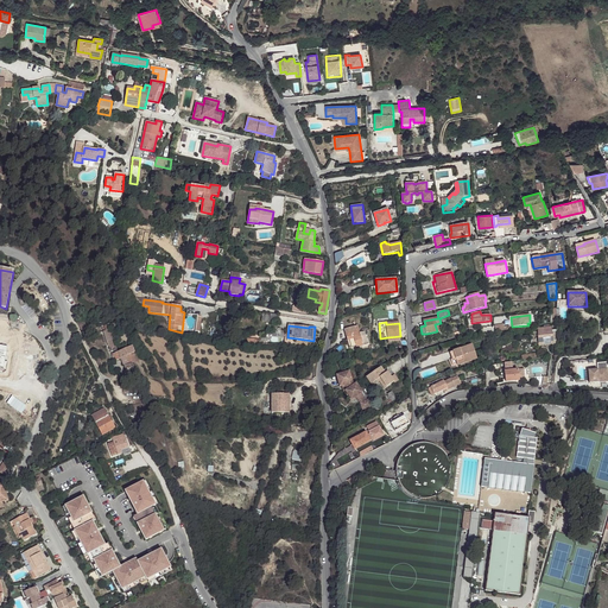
[(358,325),(344,330),(347,340),(354,339),(356,347),(368,343),(365,331),(368,330),(367,329),(362,330),(362,333),(360,333),(358,325)]
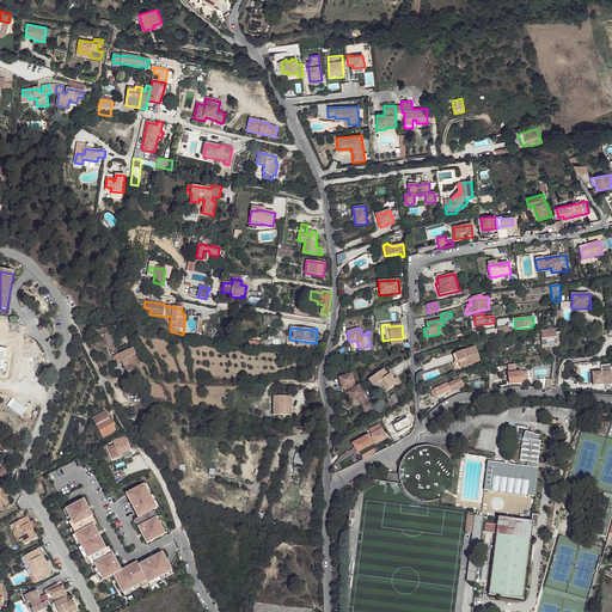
[(555,330),(542,331),(542,348),(560,346),(560,342),(561,332),(555,334),(555,330)]
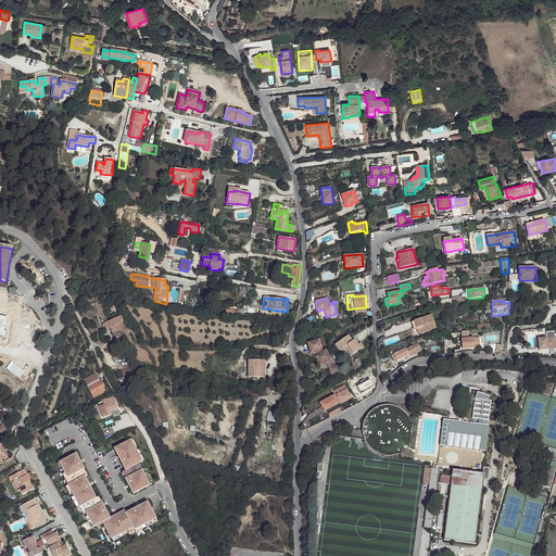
[(100,323),(106,321),(101,302),(95,303),(100,323)]
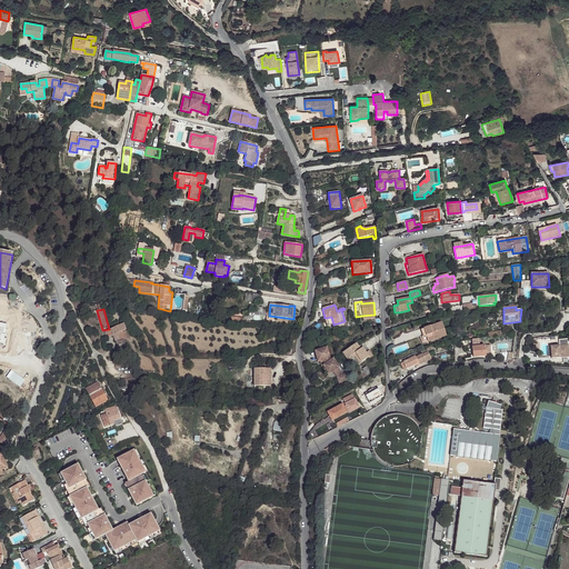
[(441,322),(423,329),(427,337),(428,342),(447,336),(441,322)]
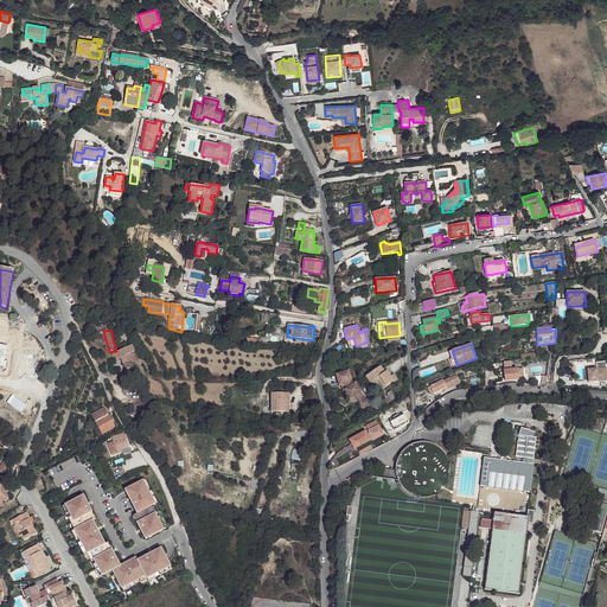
[(132,346),(112,355),(113,357),(115,357),(116,359),(121,357),(123,364),(131,362),(128,353),(134,351),(132,346)]
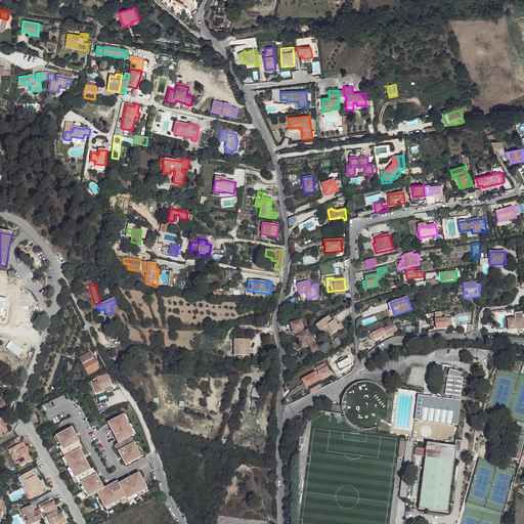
[(515,318),(507,319),(508,331),(523,329),(523,326),(523,312),(515,313),(515,318)]
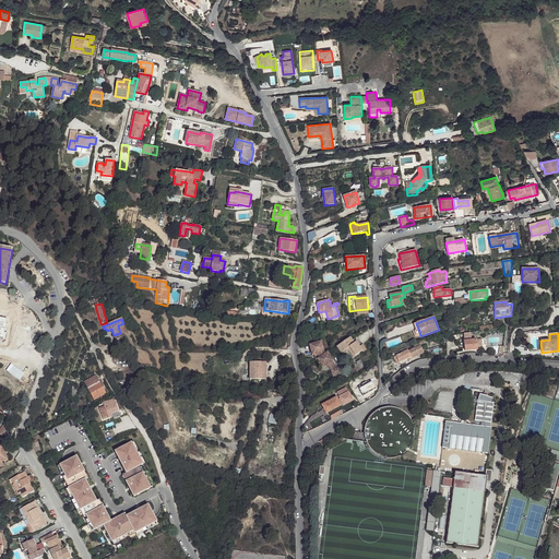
[(349,337),(339,345),(343,352),(349,347),(355,356),(363,352),(363,351),(356,342),(355,343),(354,344),(352,341),(349,337)]
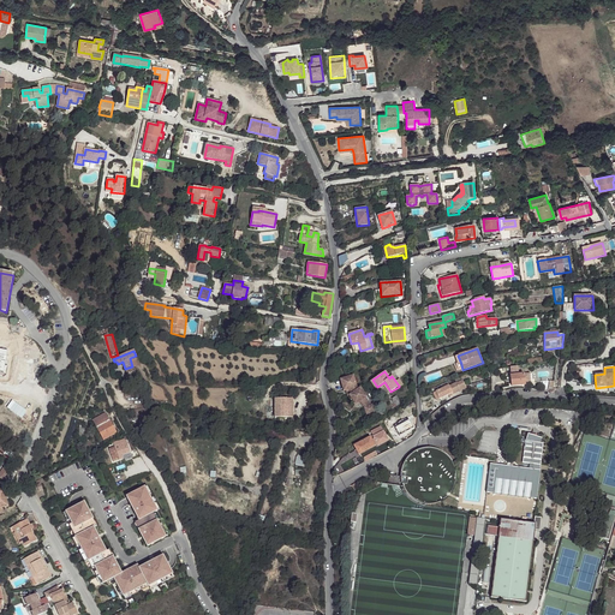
[(530,374),(511,376),(512,387),(525,384),(525,383),(531,383),(530,374)]
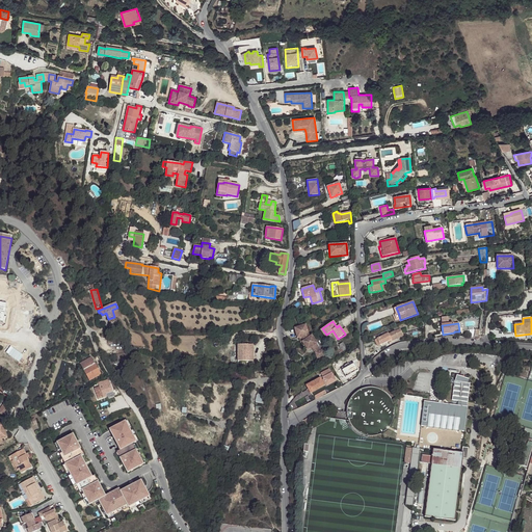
[(294,328),(297,338),(299,338),(301,337),(303,341),(301,342),(306,348),(310,348),(312,347),(315,352),(317,358),(325,355),(323,349),(321,350),(319,346),(313,338),(310,337),(306,325),(294,328)]
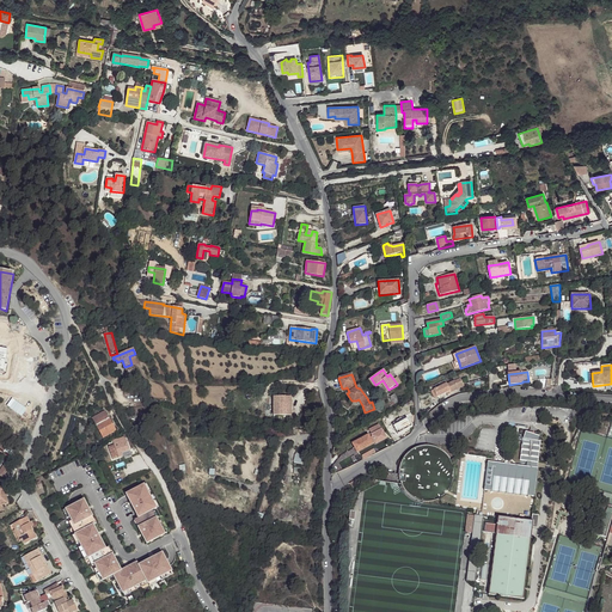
[(446,384),(434,390),(438,398),(446,393),(450,391),(451,393),(464,386),(459,375),(452,377),(454,380),(447,384),(446,384)]
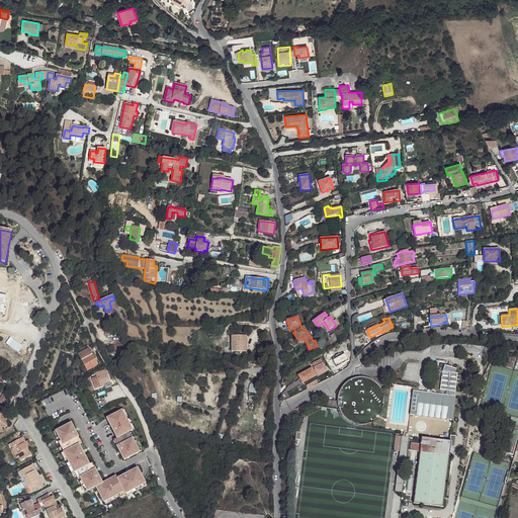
[(318,326),(314,320),(312,322),(317,329),(323,325),(327,331),(329,330),(324,322),(318,326)]
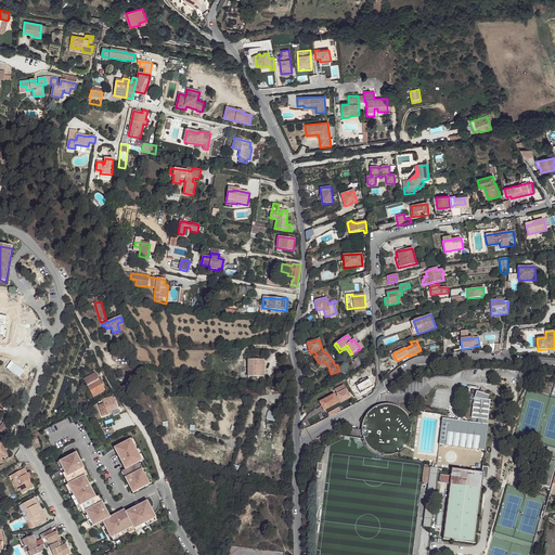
[(248,360),(248,376),(265,376),(265,366),(262,366),(262,364),(265,364),(265,360),(248,360)]
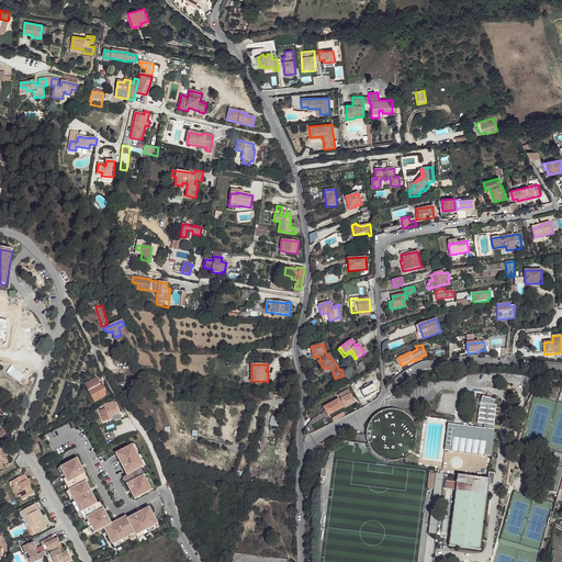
[(107,395),(97,378),(85,384),(94,402),(107,395)]
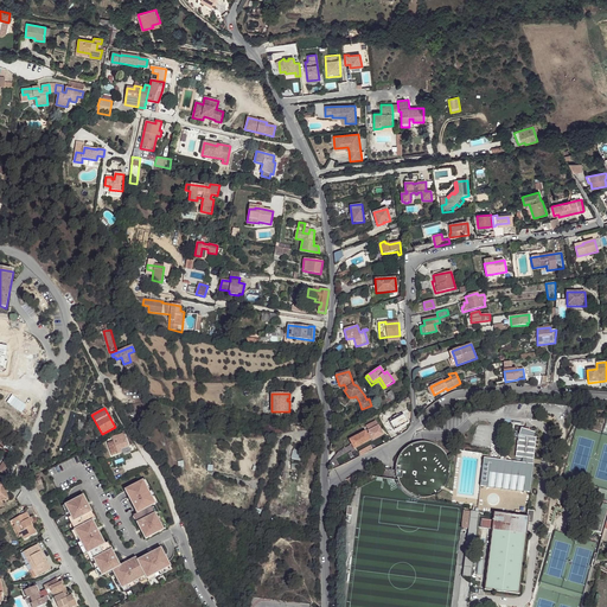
[(390,423),(395,430),(408,422),(404,415),(398,417),(397,415),(393,417),(395,420),(390,423)]
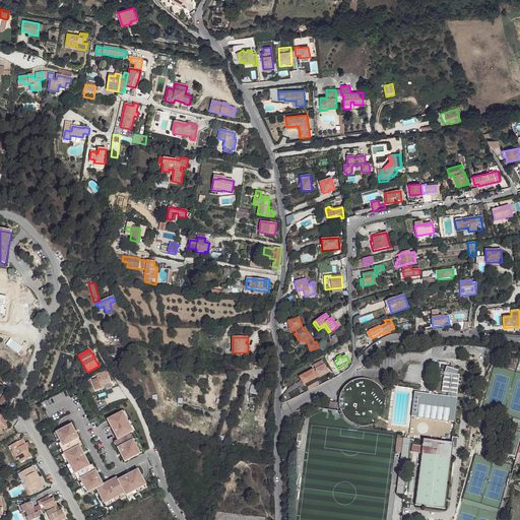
[(414,392),(411,416),(454,421),(457,397),(456,397),(459,375),(455,374),(456,366),(449,366),(448,373),(444,373),(442,391),(448,392),(447,396),(414,392)]
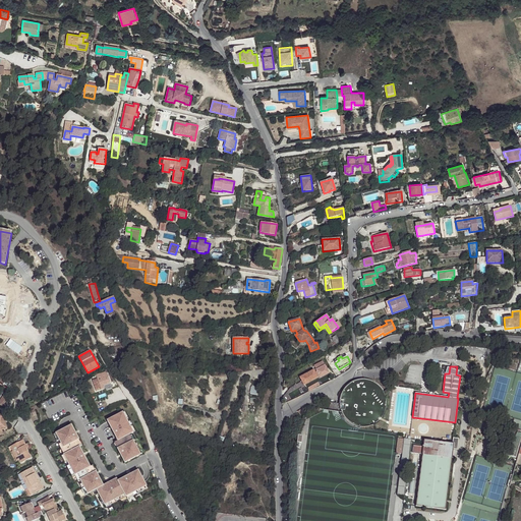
[(305,372),(299,377),(304,385),(317,378),(313,370),(306,374),(305,372)]
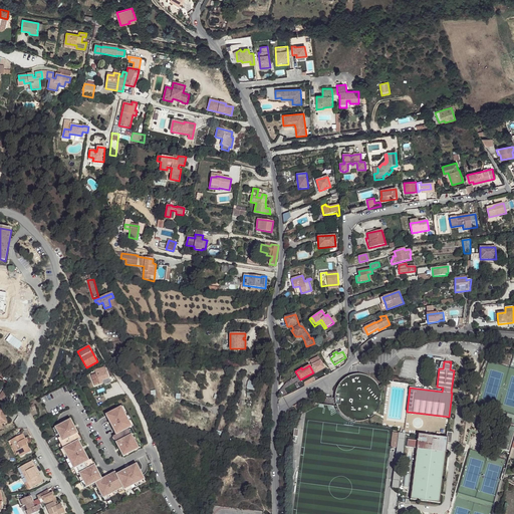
[(96,373),(90,375),(94,386),(99,383),(97,379),(101,377),(100,376),(107,373),(105,368),(104,368),(104,367),(94,370),(96,373)]
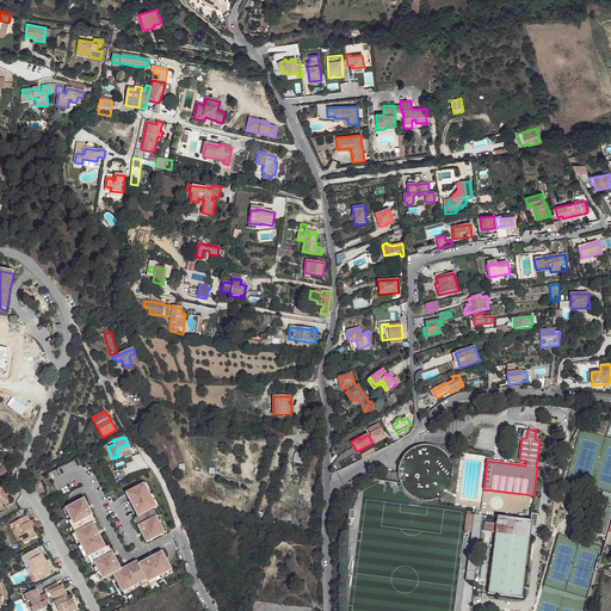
[(399,473),(386,471),(384,481),(400,483),(403,488),(408,494),(417,499),(421,500),(430,500),(434,499),(439,498),(444,494),(449,488),(452,483),(454,477),(454,468),(452,462),(451,460),(448,454),(442,450),(438,448),(431,445),(425,444),(418,446),(411,449),(407,452),(403,457),(401,460),(400,463),(399,467),(399,473)]
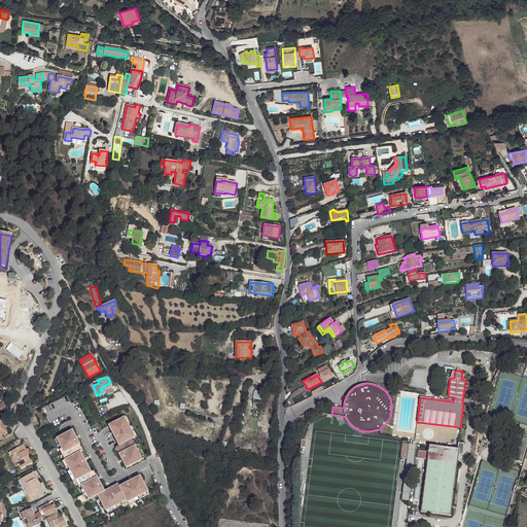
[(252,398),(262,400),(265,391),(254,389),(252,398)]
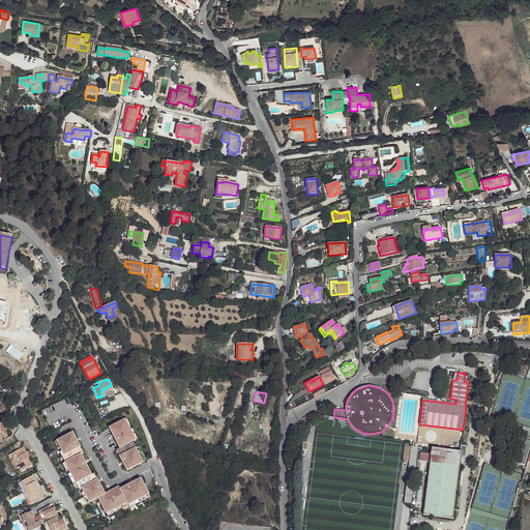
[(127,471),(143,463),(137,452),(136,448),(131,442),(134,441),(136,440),(130,430),(128,427),(124,420),(109,428),(120,448),(116,450),(127,471)]
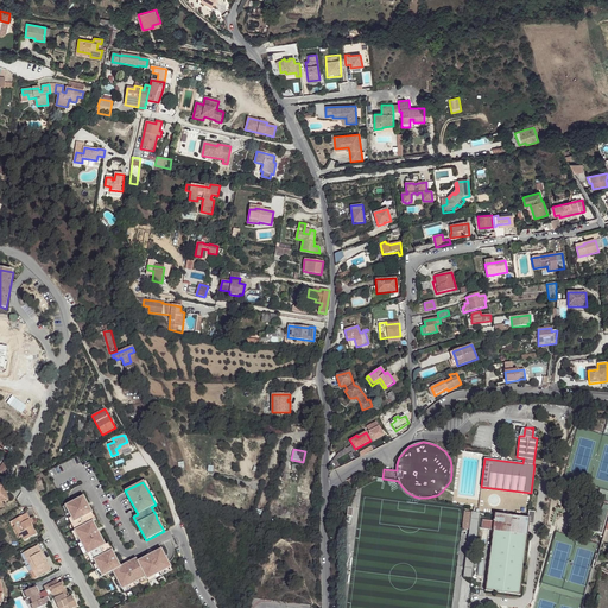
[(95,520),(83,496),(65,506),(69,514),(71,518),(77,530),(75,531),(78,538),(81,543),(87,555),(90,553),(96,564),(102,576),(113,571),(122,589),(130,584),(134,583),(145,576),(147,580),(154,576),(159,574),(170,568),(160,549),(138,562),(135,558),(120,567),(108,544),(105,545),(93,521),(95,520)]
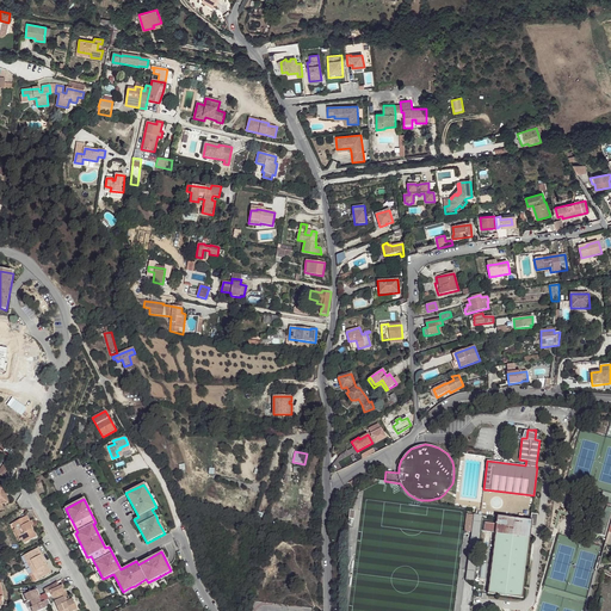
[(610,511),(610,512),(610,508),(610,507),(608,507),(593,534),(605,537),(610,514),(610,511)]
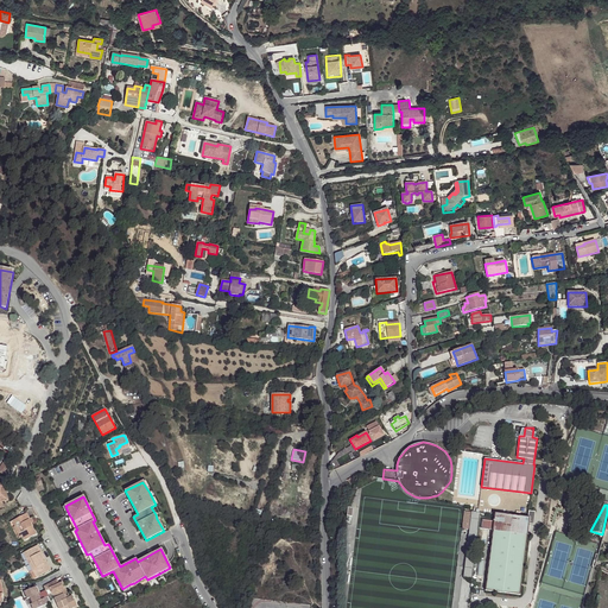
[(473,513),(464,512),(462,529),(469,530),(470,519),(473,519),(473,513)]
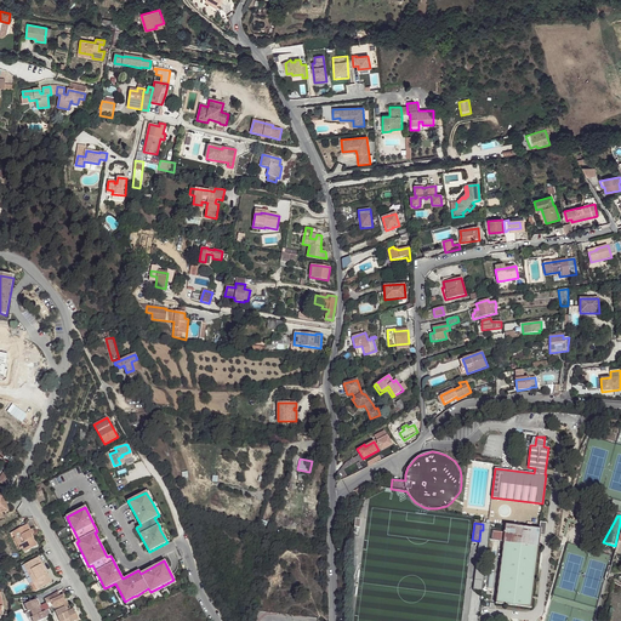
[(32,535),(29,531),(30,530),(28,524),(12,533),(16,537),(16,539),(17,537),(23,547),(26,552),(36,546),(32,535)]
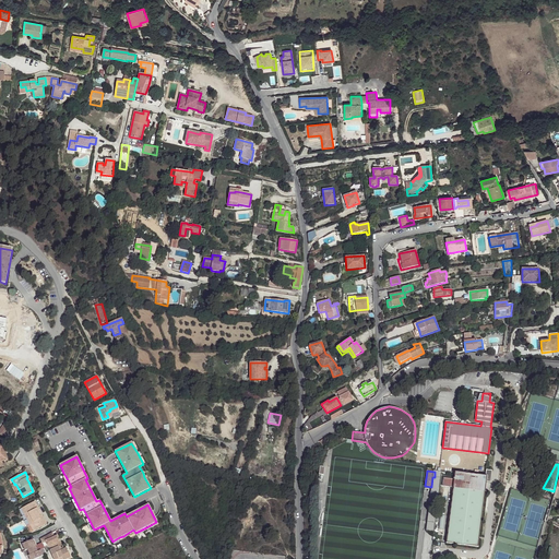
[(435,477),(432,477),(431,487),(426,531),(433,532),(441,472),(435,472),(435,477)]
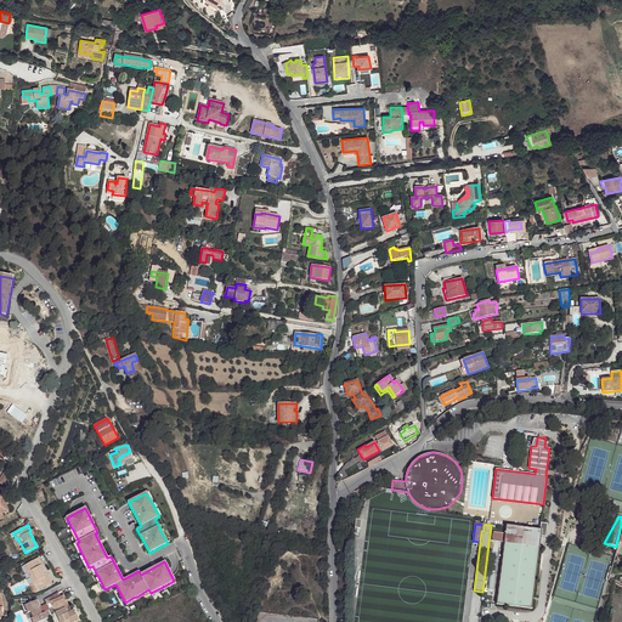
[(537,572),(542,530),(505,526),(505,533),(493,532),(492,541),(504,542),(502,569),(515,571),(515,576),(521,576),(520,586),(527,587),(529,582),(527,582),(529,571),(537,572)]
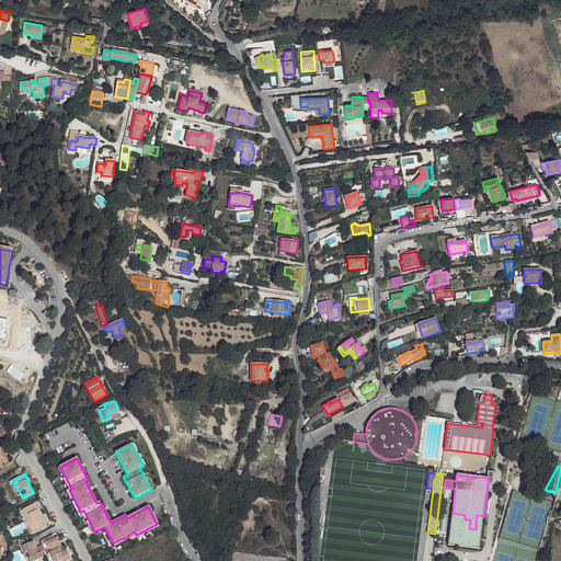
[(33,525),(36,531),(46,526),(42,517),(39,518),(38,516),(38,515),(39,514),(37,510),(38,510),(35,504),(22,511),(30,526),(33,525)]
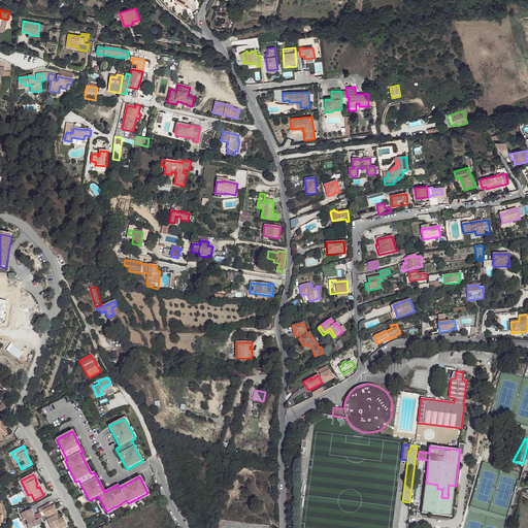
[(59,516),(55,506),(52,507),(50,503),(38,509),(40,513),(43,512),(45,516),(46,516),(48,520),(47,520),(51,527),(54,527),(59,526),(60,527),(63,527),(67,526),(63,518),(60,519),(57,521),(56,517),(59,516)]
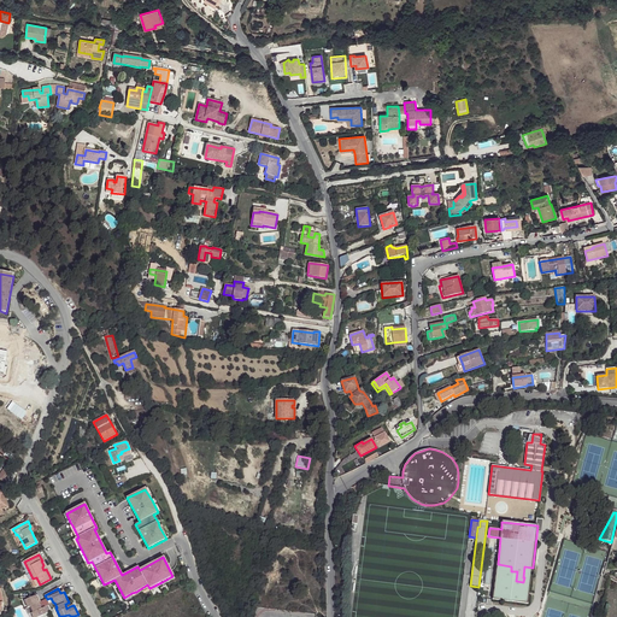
[(33,616),(40,616),(42,616),(47,613),(45,607),(41,609),(37,601),(40,600),(37,595),(29,599),(29,597),(24,598),(25,600),(24,601),(28,609),(25,609),(28,615),(31,613),(33,616)]
